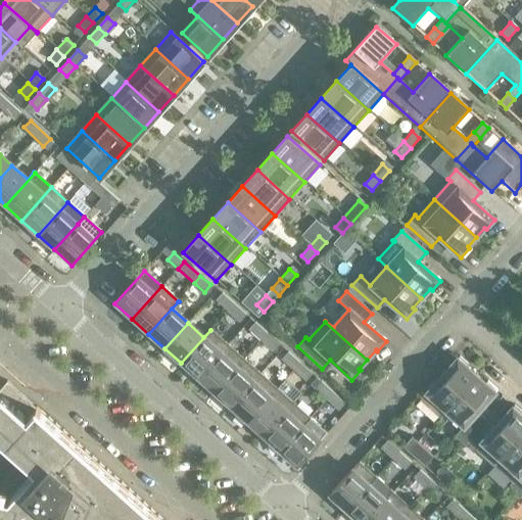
[(210,330),(181,363),(197,378),(227,345),(210,330)]
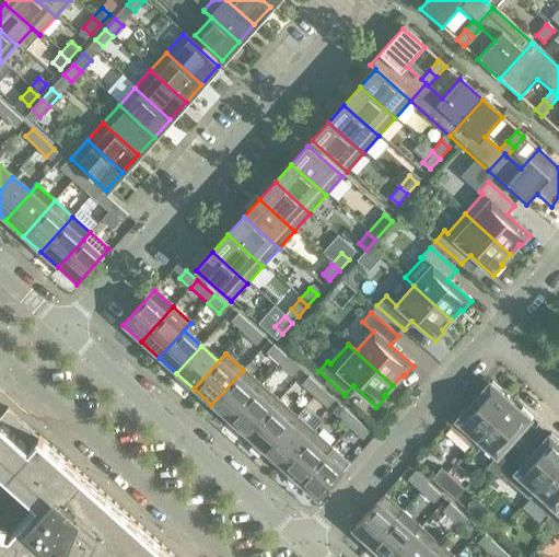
[(243,370),(211,405),(230,420),(261,385),(243,370)]
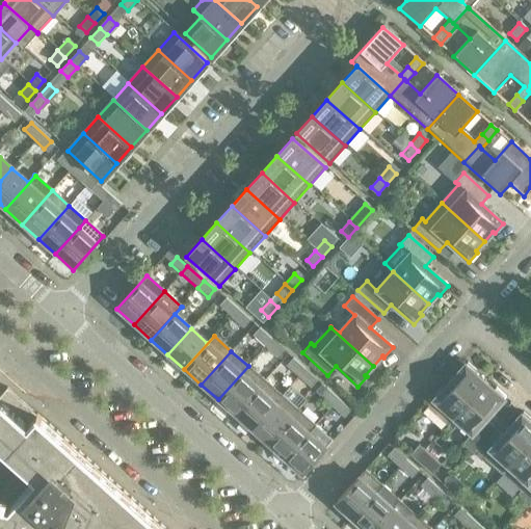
[(294,362),(288,369),(298,377),(304,370),(294,362)]
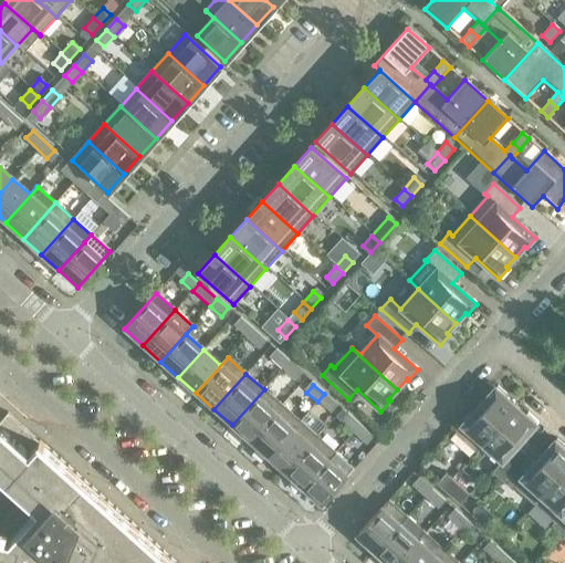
[(454,435),(474,452),(515,407),(505,398),(506,396),(497,387),(454,435)]
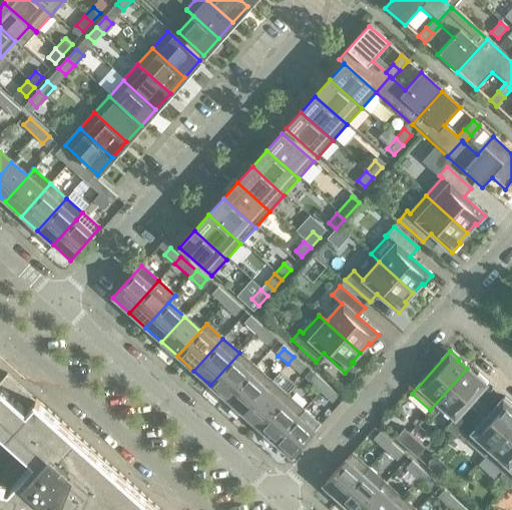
[(239,353),(210,385),(226,400),(256,368),(239,353)]
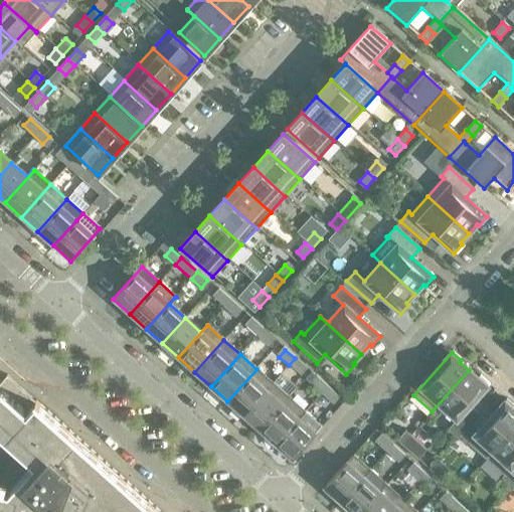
[(305,367),(295,358),(289,365),(299,374),(305,367)]
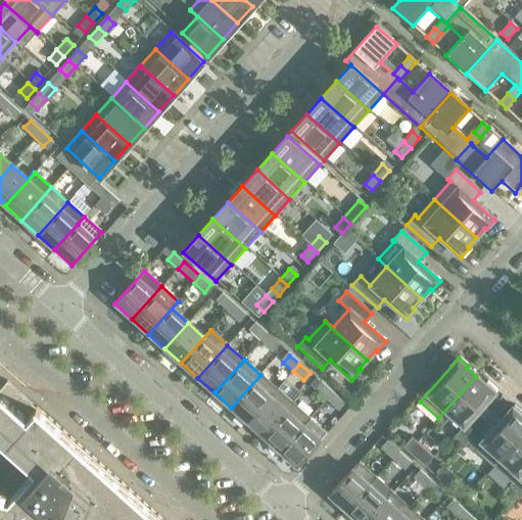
[(261,375),(231,408),(247,422),(277,389),(261,375)]
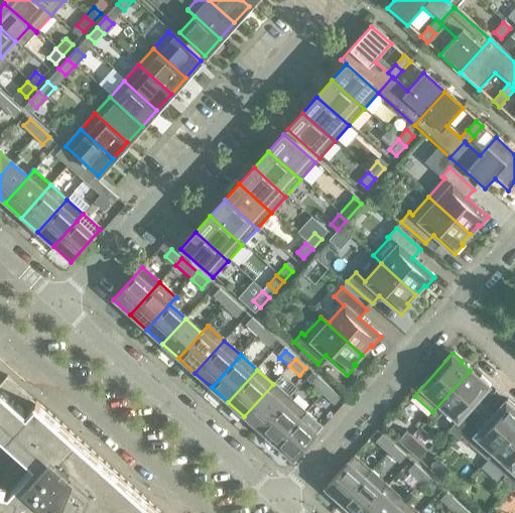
[(470,371),(432,412),(433,413),(439,406),(457,421),(447,431),(457,439),(479,414),(471,407),(490,386),(481,377),(479,379),(470,371)]
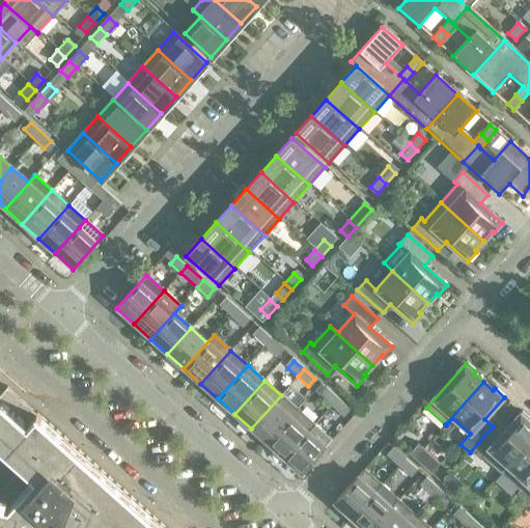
[(331,407),(337,399),(327,390),(321,397),(331,407)]
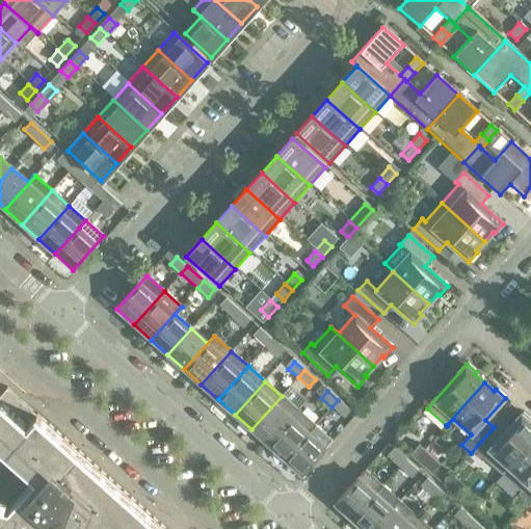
[(282,396),(251,429),(268,444),(298,411),(282,396)]
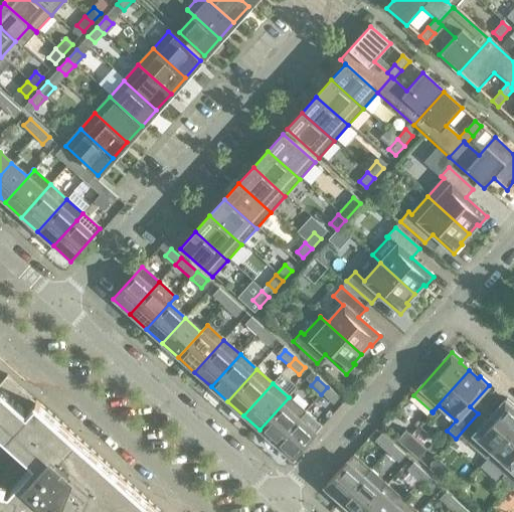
[(158,511),(35,401),(26,411),(0,387),(0,511),(158,511)]
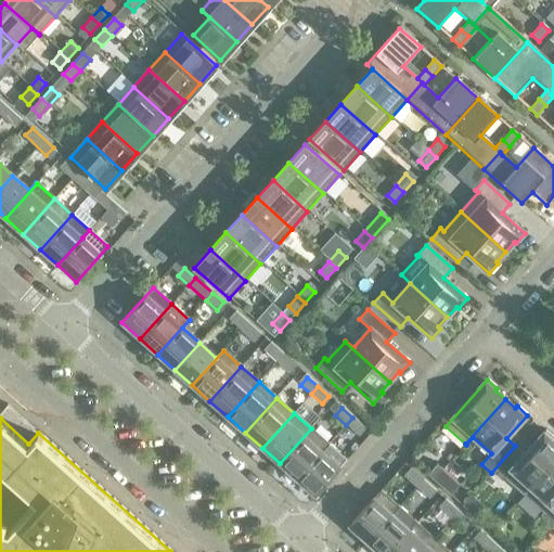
[(363,427),(352,418),(346,425),(357,435),(363,427)]
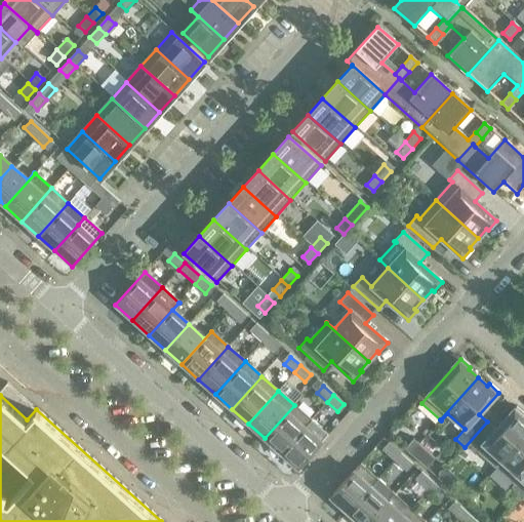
[(294,405),(265,438),(281,453),(311,420),(294,405)]
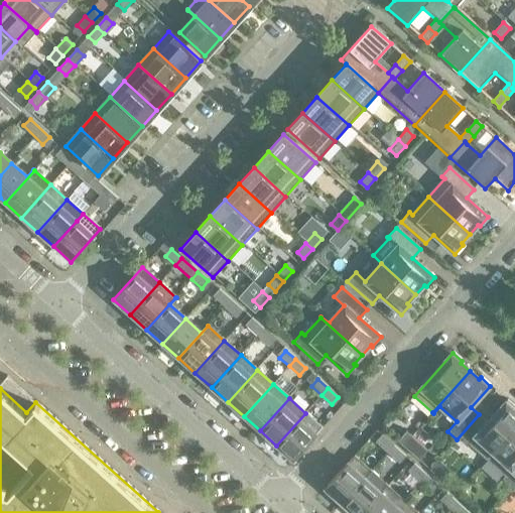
[(487,422),(479,414),(457,439),(466,447),(469,444),(486,461),(514,427),(514,411),(514,409),(514,408),(507,401),(487,422)]
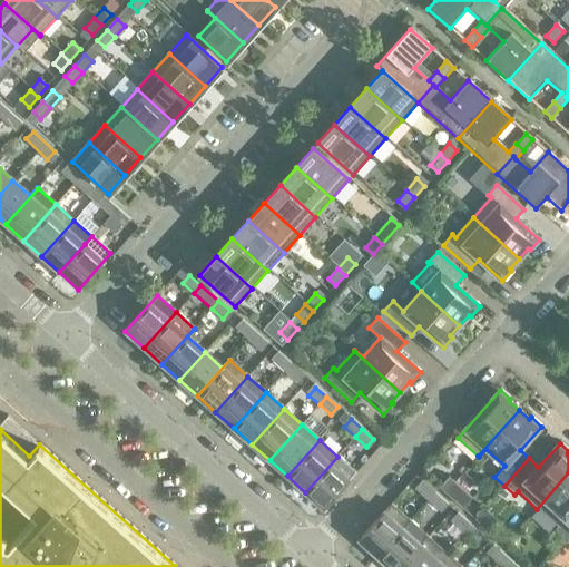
[(337,457),(305,492),(324,509),(356,473),(337,457)]
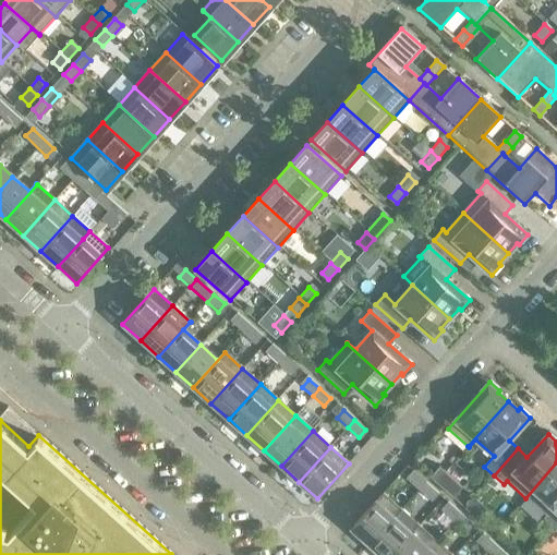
[(556,462),(525,498),(545,516),(543,519),(553,528),(556,521),(556,462)]
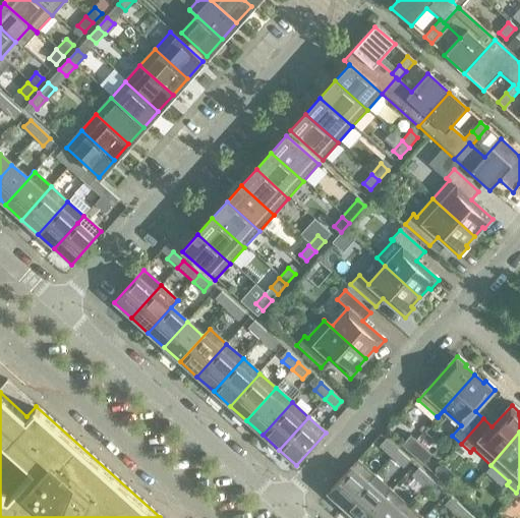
[(401,446),(422,465),(431,456),(409,436),(401,446)]
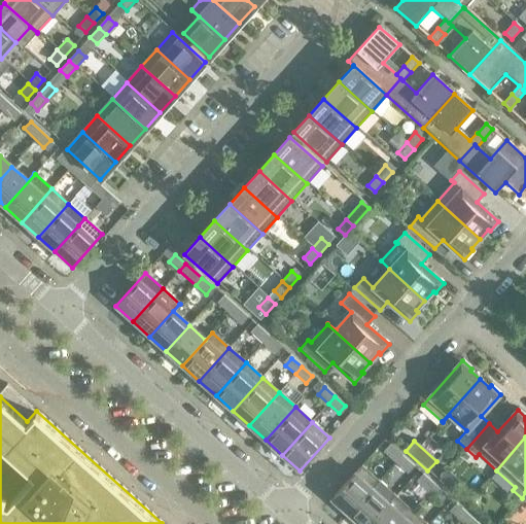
[(401,456),(391,448),(385,455),(394,463),(401,456)]
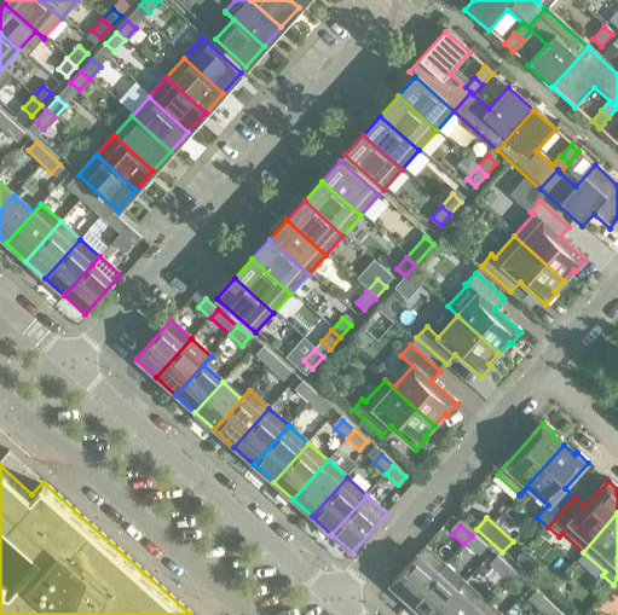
[(484,546),(472,535),(463,544),(475,555),(484,546)]
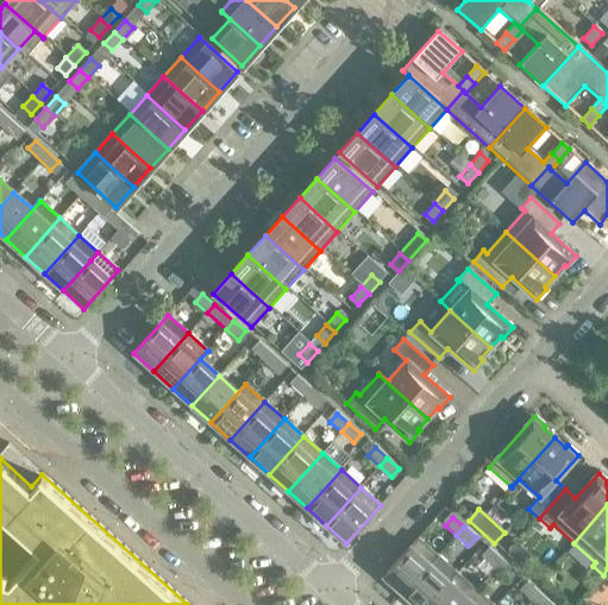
[(418,539),(383,577),(403,594),(438,556),(418,539)]
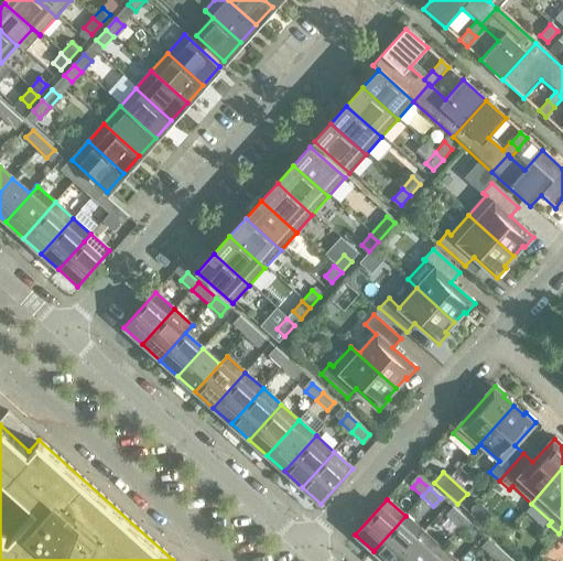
[(454,510),(447,518),(458,528),(465,520),(454,510)]
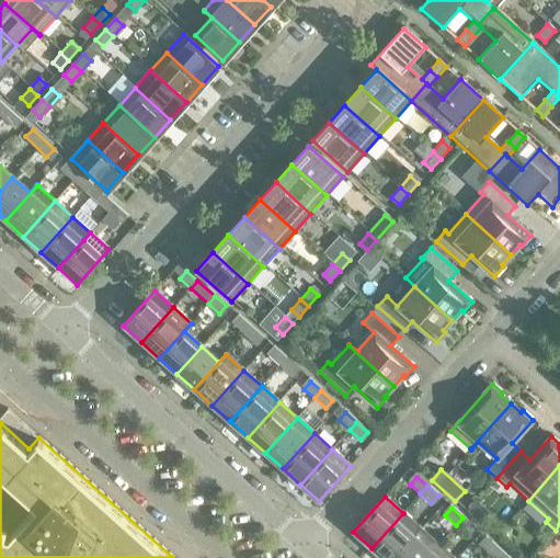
[(403,513),(372,548),(381,557),(395,557),(421,528),(403,513)]
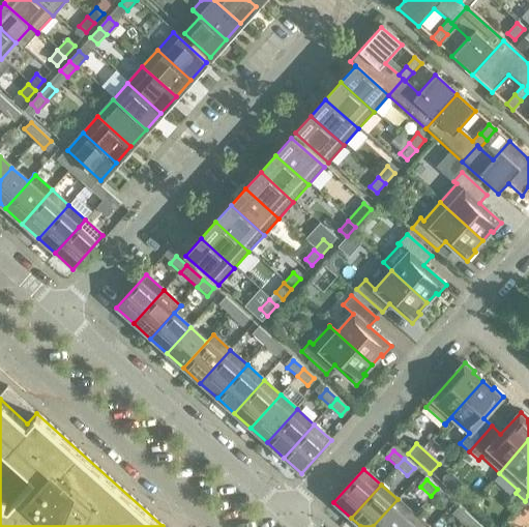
[(447,498),(437,489),(431,496),(441,505),(447,498)]
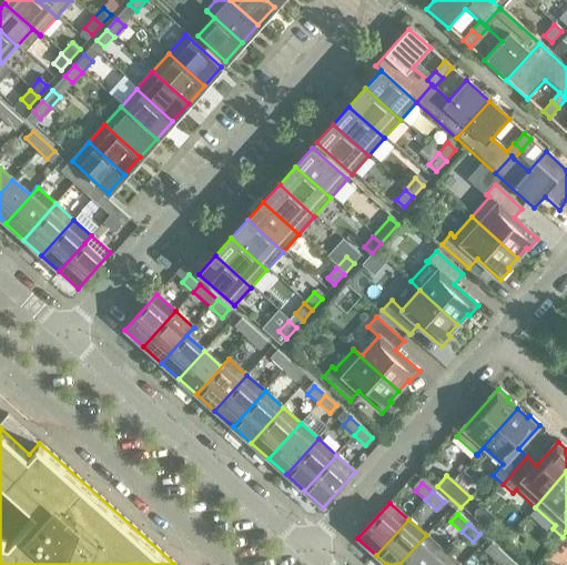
[(426,535),(400,564),(432,564),(444,552),(426,535)]
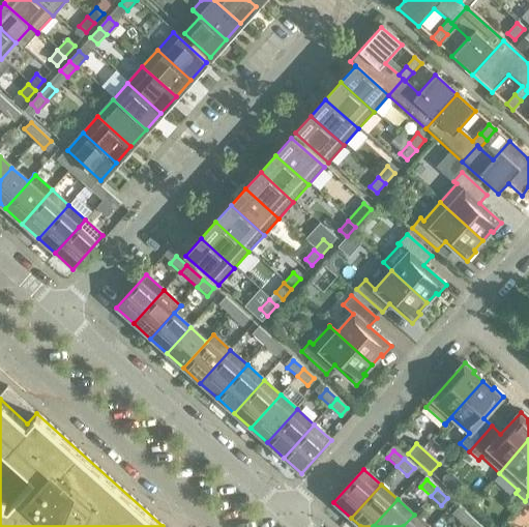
[(464,526),(470,519),(460,509),(453,517),(464,526)]
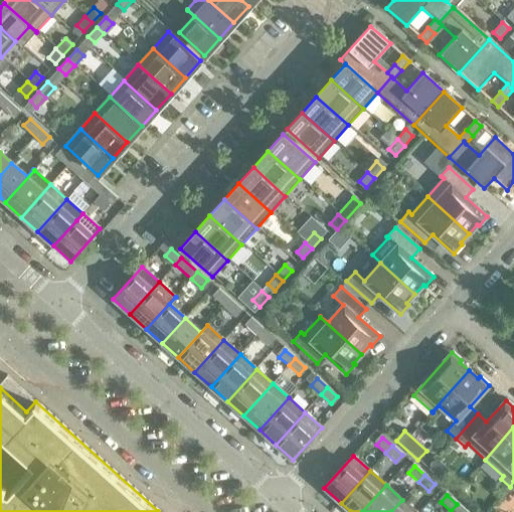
[(402,500),(391,511),(415,511),(402,500)]
